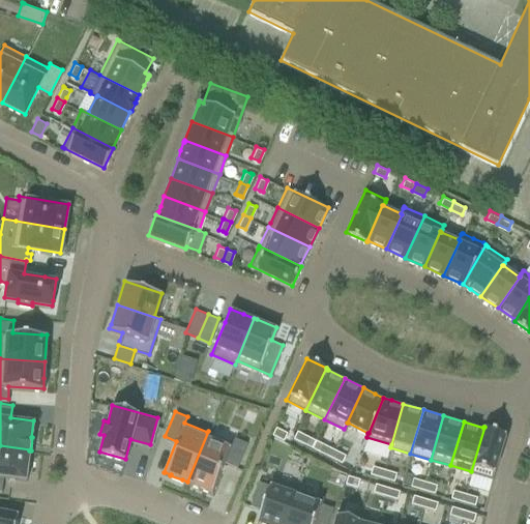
[(275,425),(272,433),(283,438),(287,431),(275,425)]
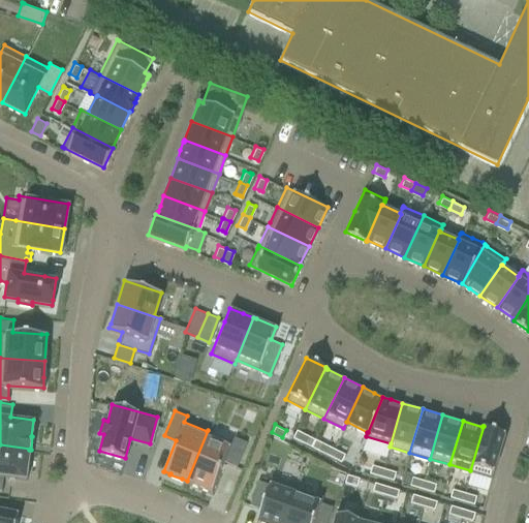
[(484,426),(470,470),(491,477),(504,432),(484,426)]
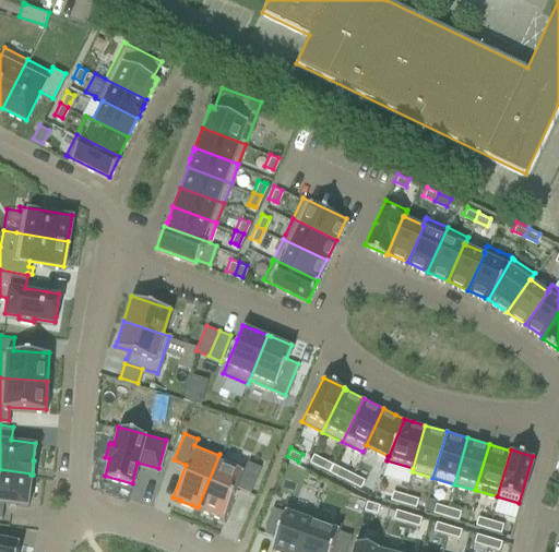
[(313,452),(309,459),(321,466),(325,457),(313,452)]
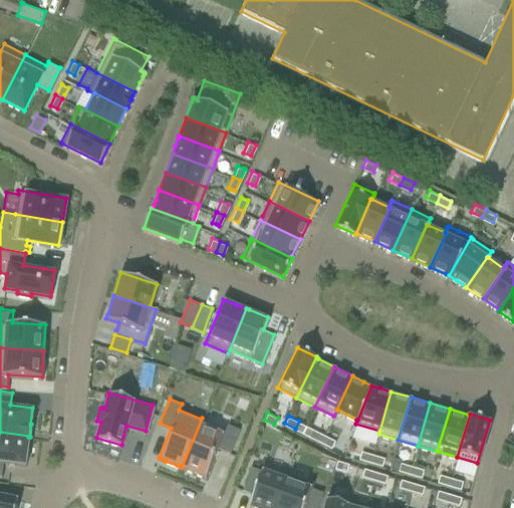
[(202,418),(182,467),(204,476),(205,477),(218,447),(229,452),(239,428),(227,423),(225,428),(202,418)]
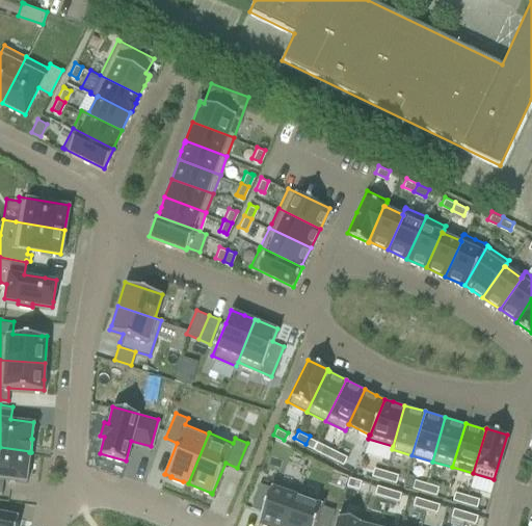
[(324,444),(320,451),(331,456),(336,449),(324,444)]
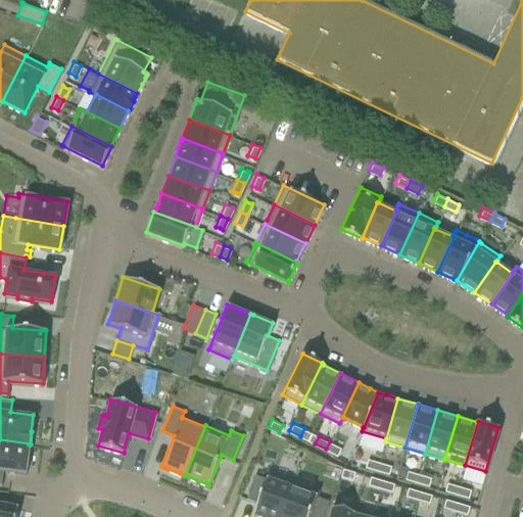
[(0,439),(0,483),(1,483),(3,469),(26,472),(29,444),(30,443),(0,439)]
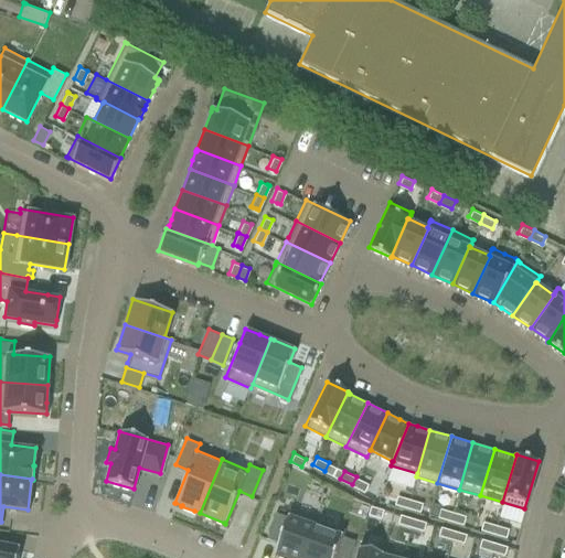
[(356,476),(352,484),(364,491),(368,482),(356,476)]
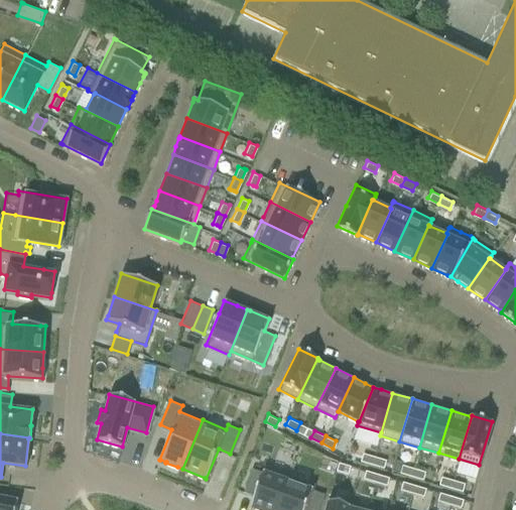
[(362,452),(360,459),(372,463),(374,455),(362,452)]
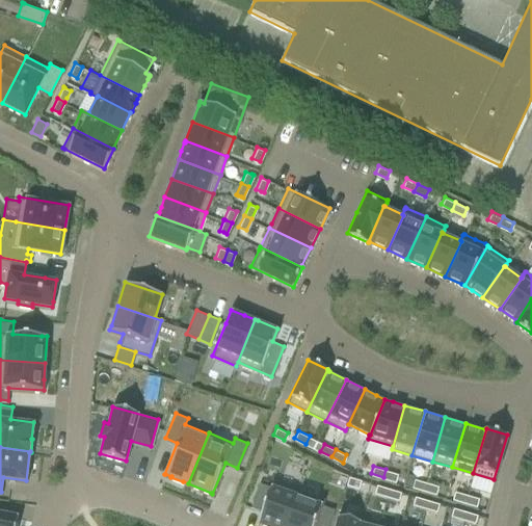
[(386,469),(383,477),(395,480),(398,473),(386,469)]
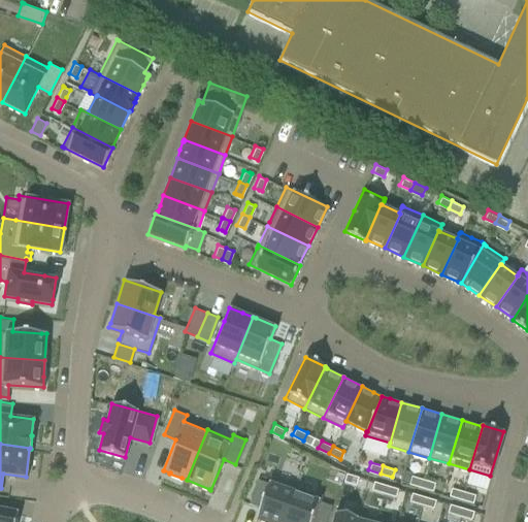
[(345,471),(343,480),(356,483),(358,476),(345,471)]
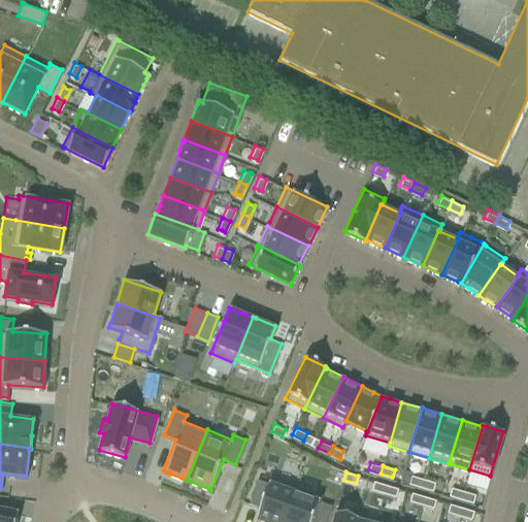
[(411,474),(408,482),(421,486),(423,478),(411,474)]
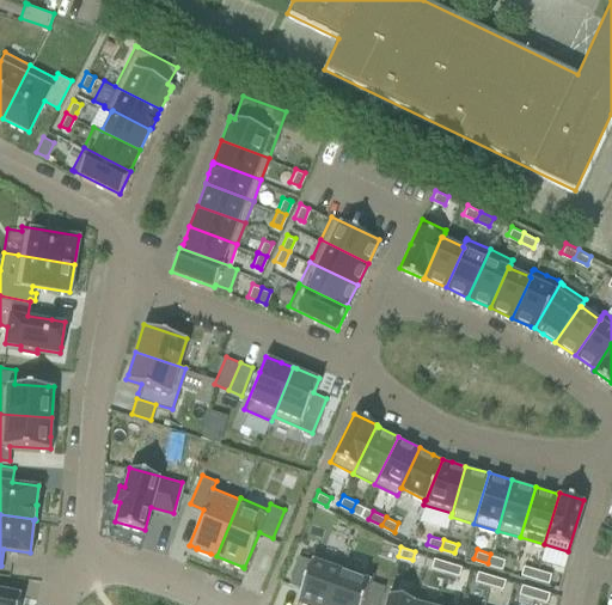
[(298,554),(288,581),(301,586),(295,602),(304,604),(328,604),(343,562),(314,551),(312,558),(298,554)]
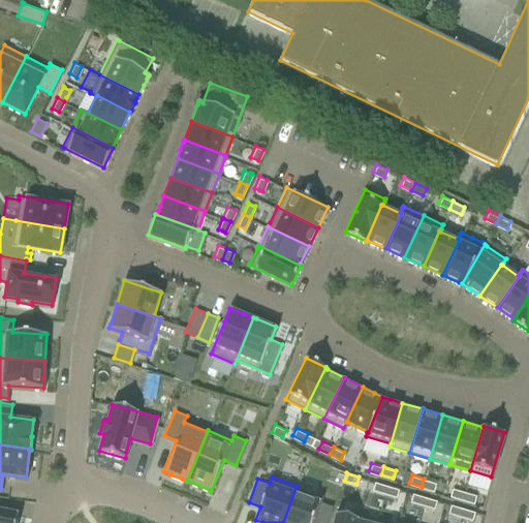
[(424,479),(422,487),(433,490),(434,489),(436,482),(424,479)]
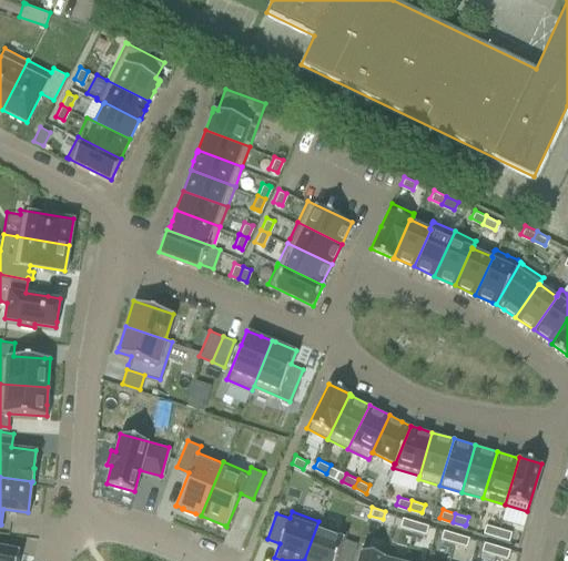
[(402,516),(399,524),(413,528),(415,519),(402,516)]
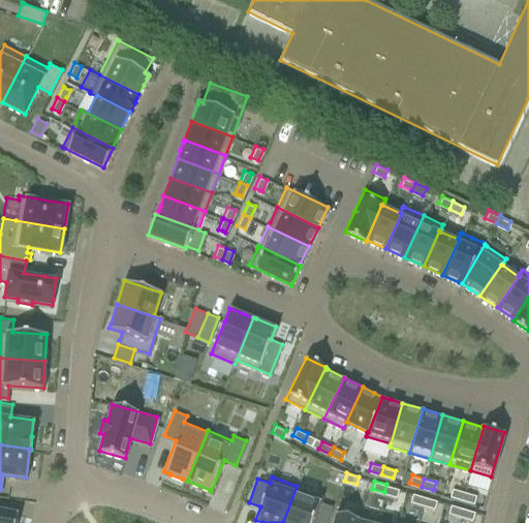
[(386,484),(384,492),(396,496),(398,488),(386,484)]
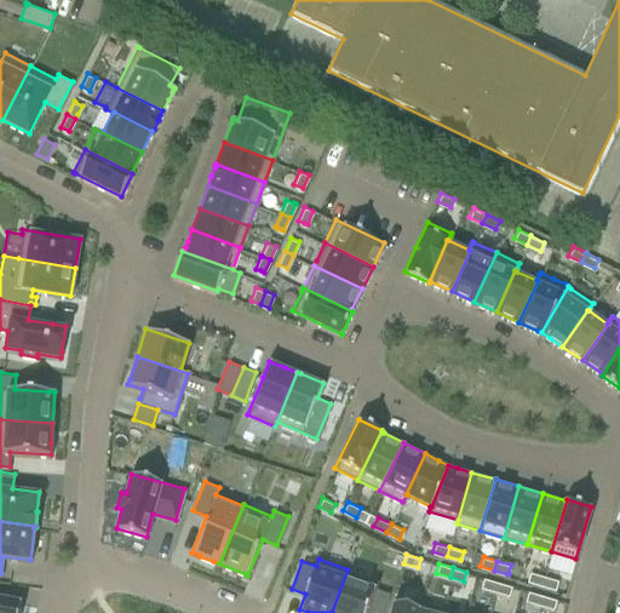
[(348,569),(332,612),(380,612),(389,591),(375,586),(378,580),(348,569)]
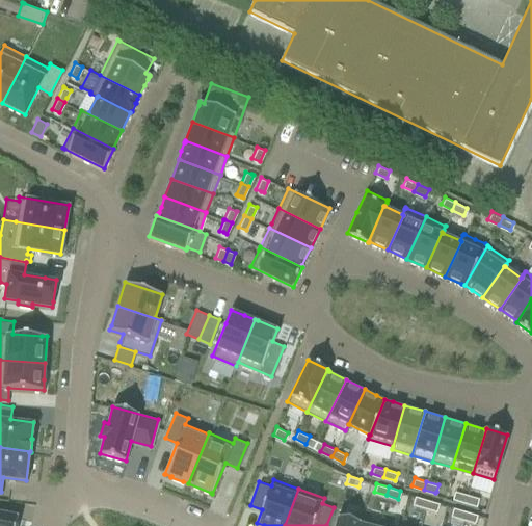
[(454,490),(452,498),(464,501),(467,493),(454,490)]
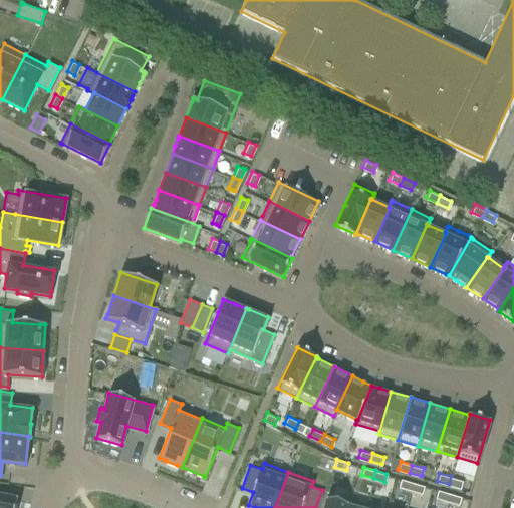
[(451,476),(449,484),(460,488),(463,480),(451,476)]
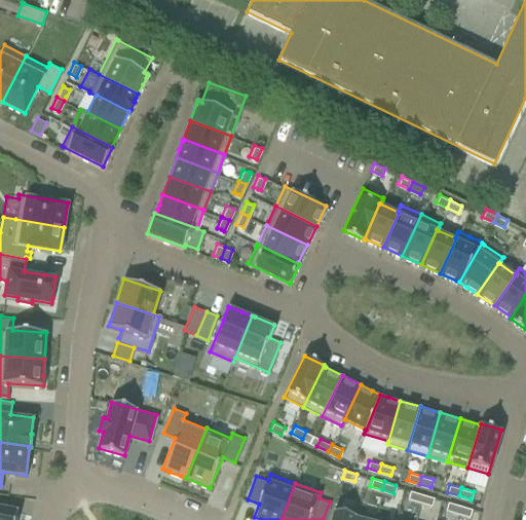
[(410,489),(408,497),(419,500),(422,492),(410,489)]
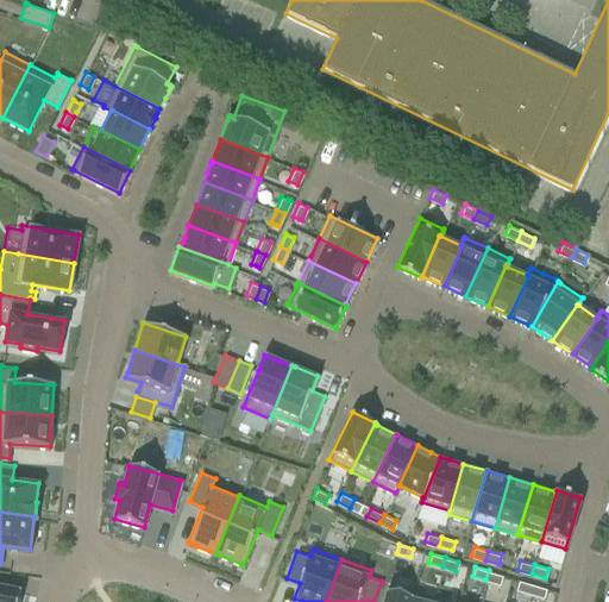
[(489,570),(485,579),(500,584),(502,576),(502,575),(489,570)]
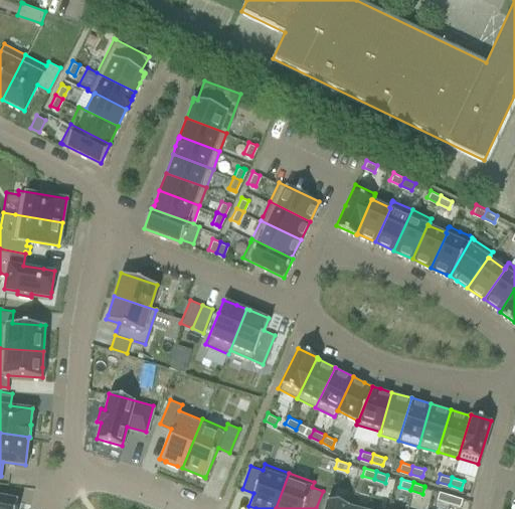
[(439,490),(437,498),(448,501),(451,493),(439,490)]
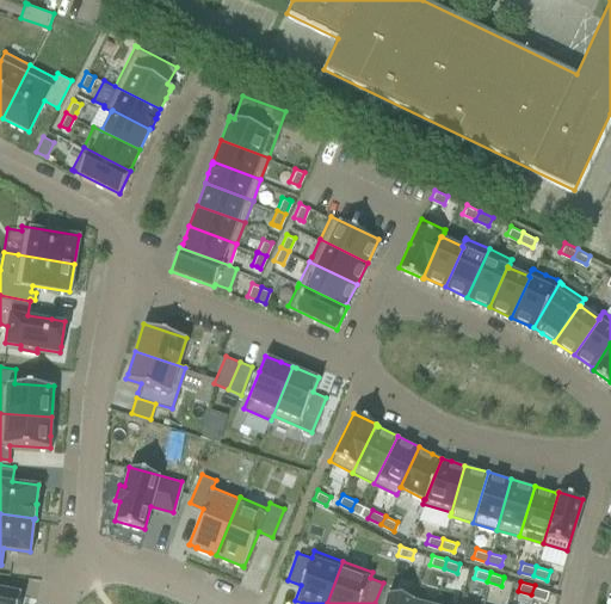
[(389,585),(384,603),(411,603),(414,591),(389,585)]
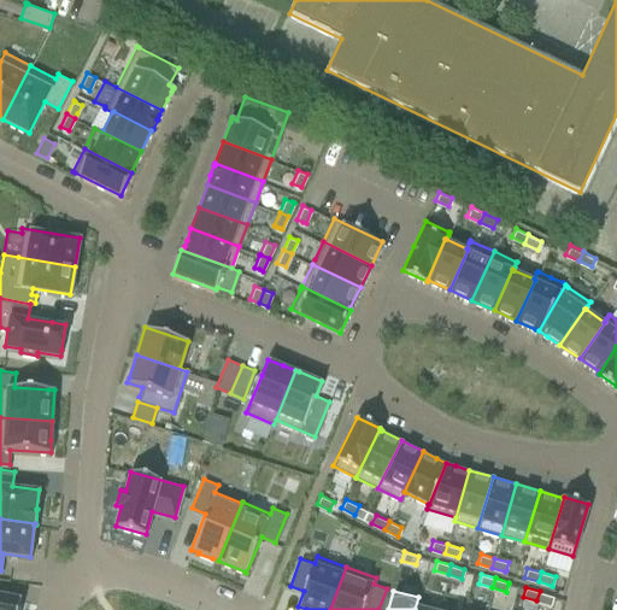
[(540,591),(536,600),(551,605),(553,596),(540,591)]
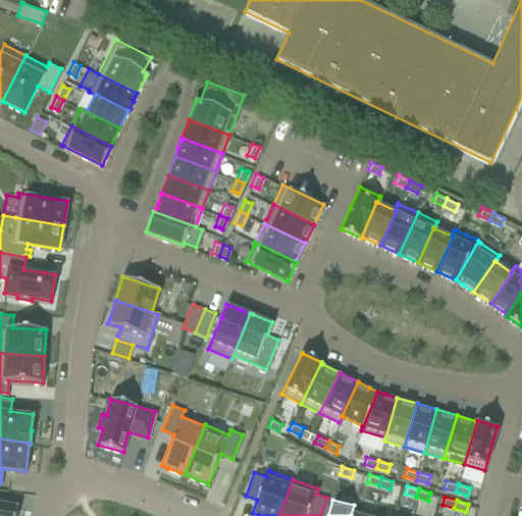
[(0,515),(15,515),(18,506),(0,502),(0,515)]
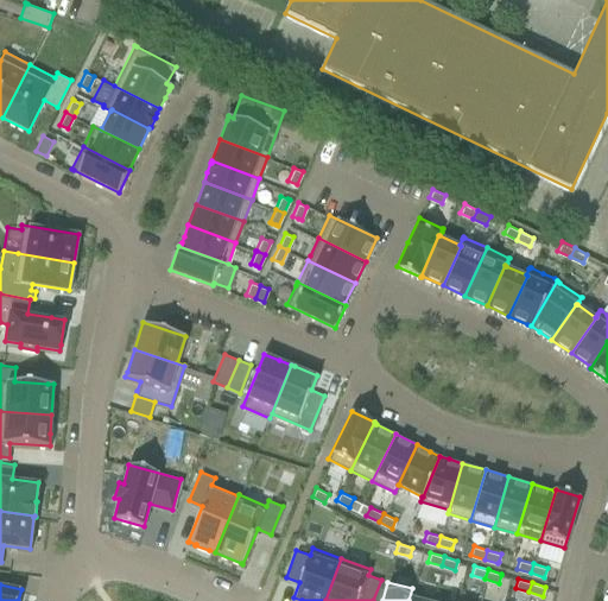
[(412,588),(409,600),(432,600),(435,594),(412,588)]
